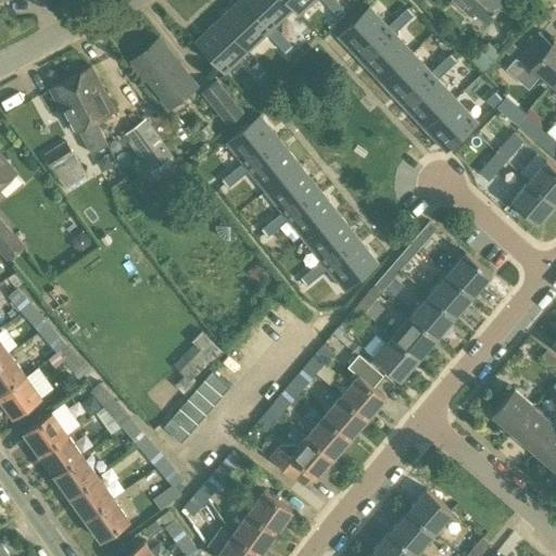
[(240,0),(236,0),(216,19),(247,52),(266,34),(269,30),(240,0)]
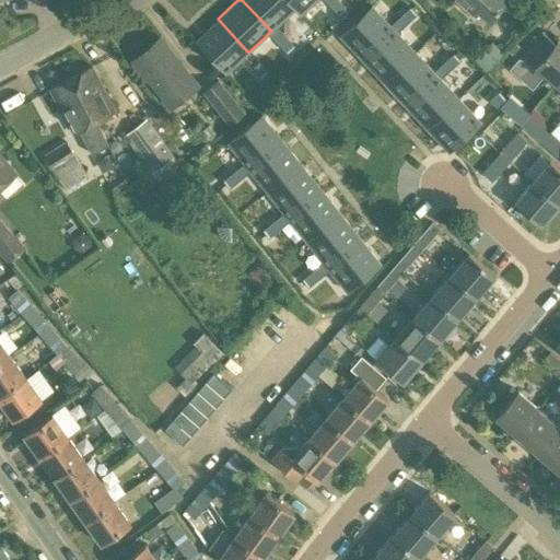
[(242,0),(271,31),(276,27),(294,9),(286,0),(242,0)]
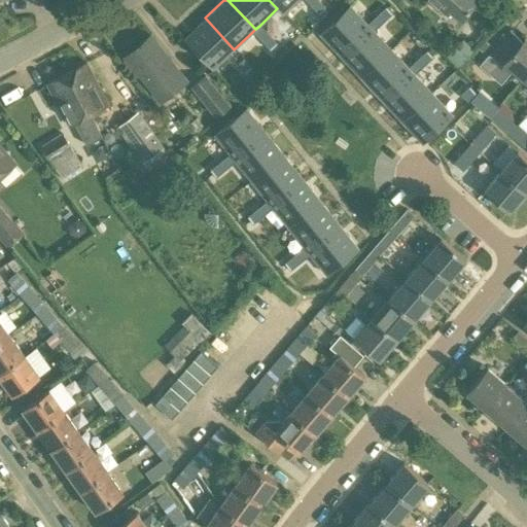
[(269,0),(277,8),(282,14),(296,0),(269,0)]
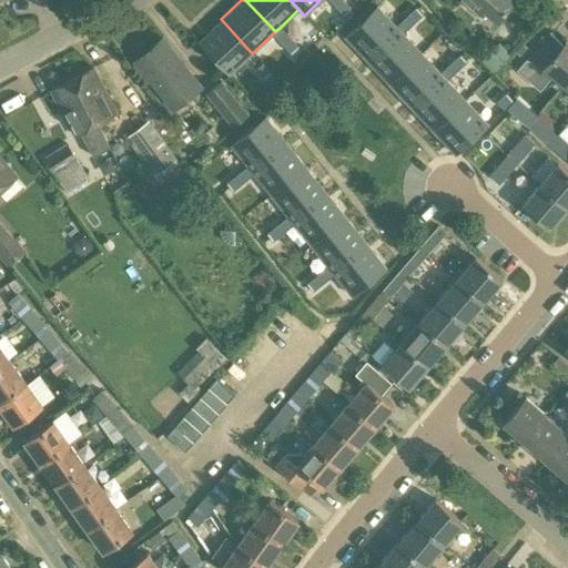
[(342,0),(340,0),(334,6),(343,16),(351,9),(342,0)]
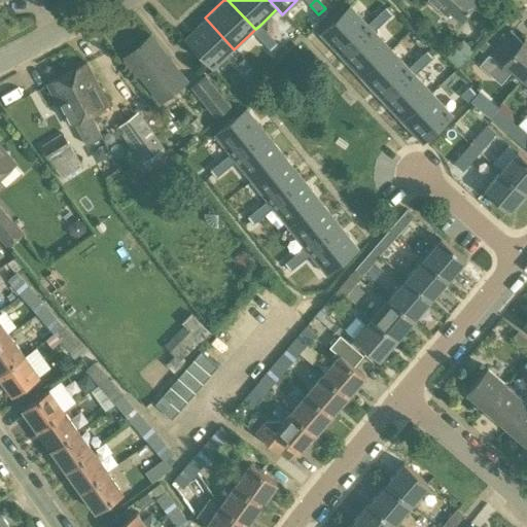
[(419,0),(422,3),(424,0),(429,0),(444,12),(447,9),(458,20),(475,0),(419,0)]
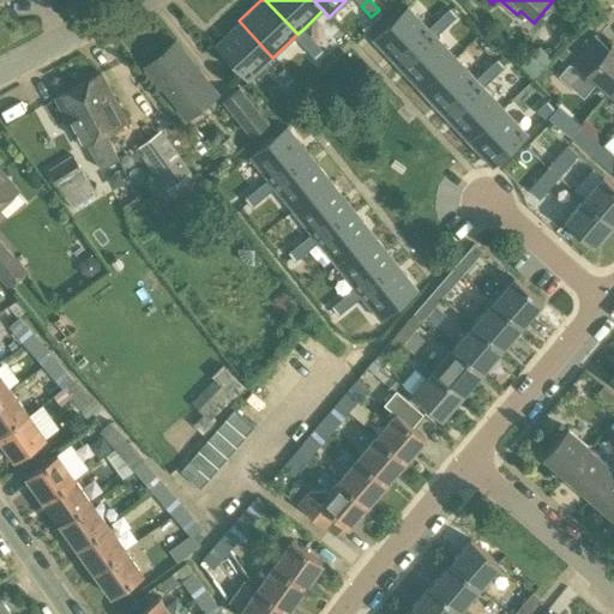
[(450,7),(439,17),(446,25),(457,16),(450,7)]
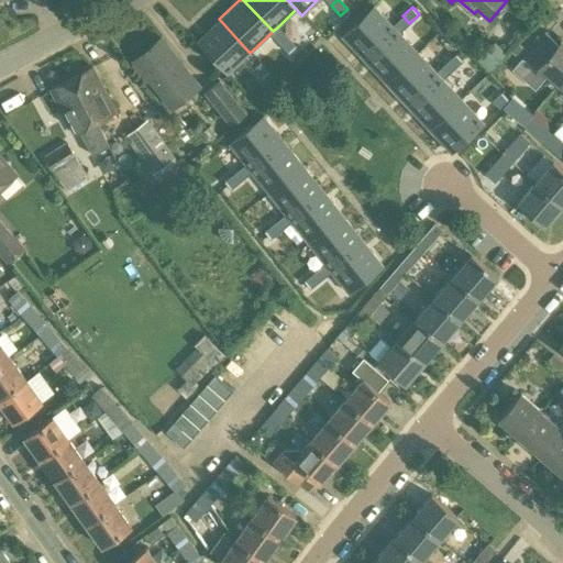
[(376,9),(343,40),(364,63),(397,32),(376,9)]
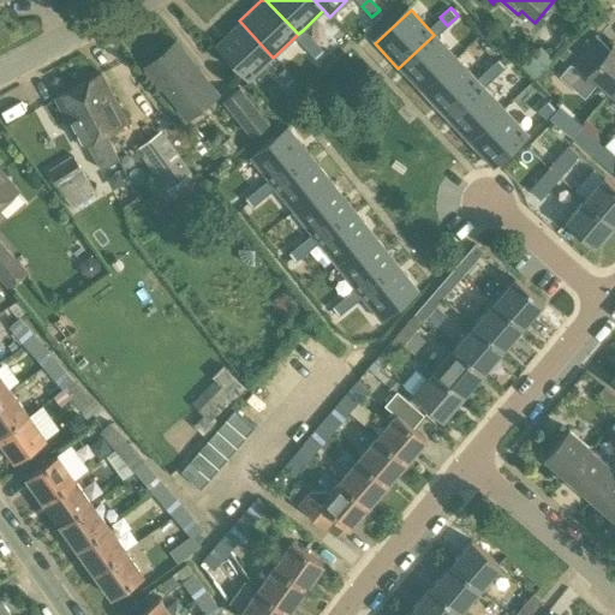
[(440,17),(429,28),(436,35),(447,25),(440,17)]
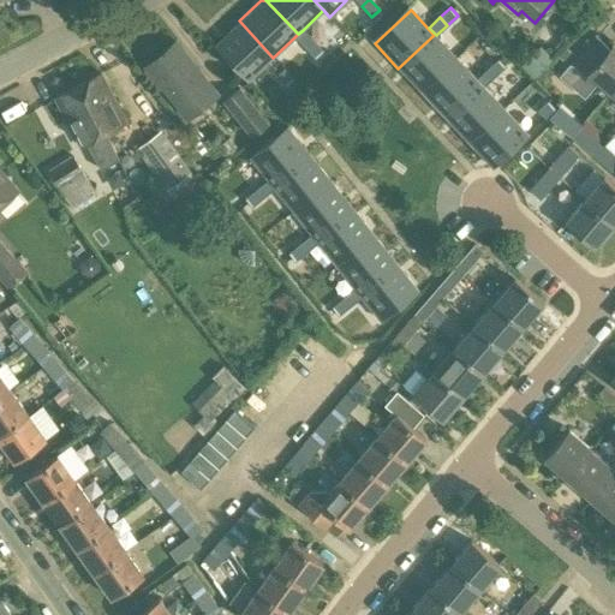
[(239,21),(213,45),(248,82),(273,58),(239,21)]
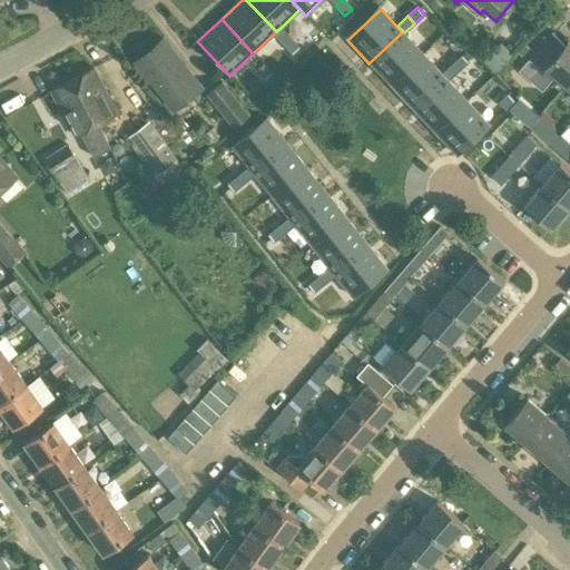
[(276,31),(273,35),(283,45),(291,38),(281,28),(276,31)]
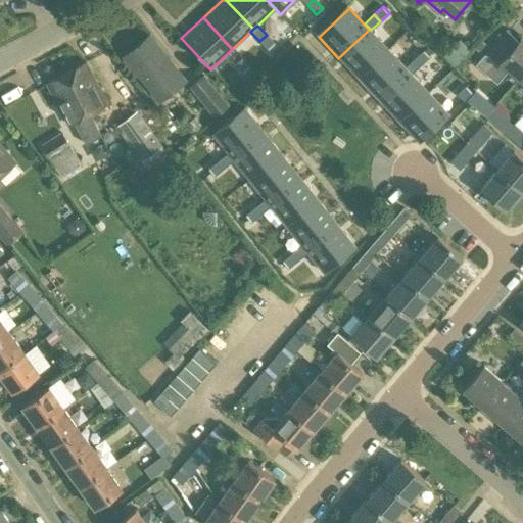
[(369,30),(338,58),(359,80),(389,51),(369,30)]
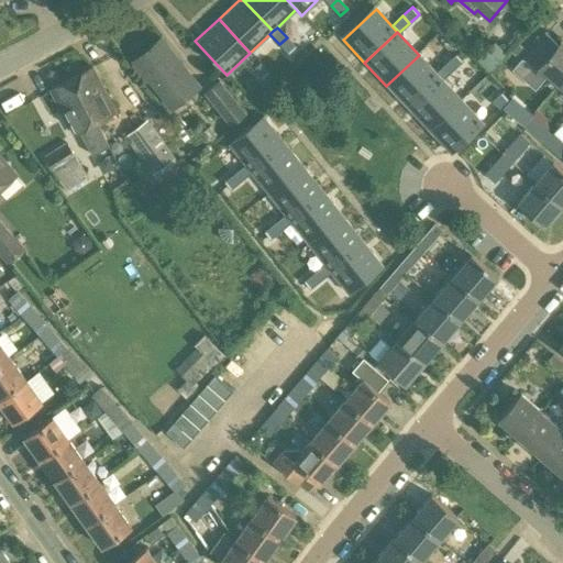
[(287,37),(279,44),(288,54),(296,47),(287,37)]
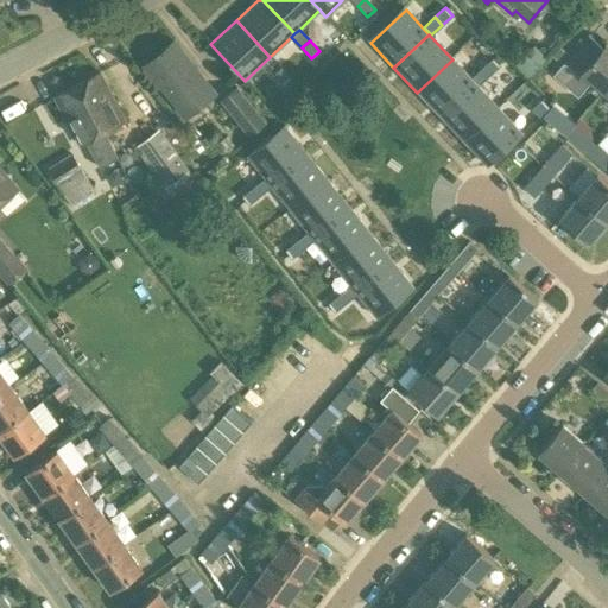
[(184,115),(214,92),(173,42),(144,65),(184,115)]
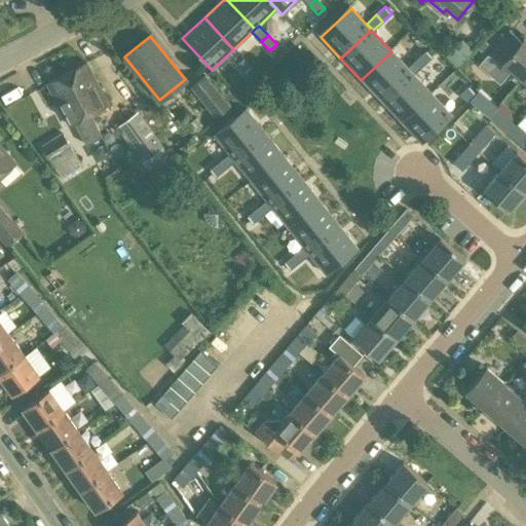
[(521,79),(525,73),(525,39),(523,37),(501,62),(502,63),(499,66),(487,54),(479,65),(494,78),(505,66),(521,79)]
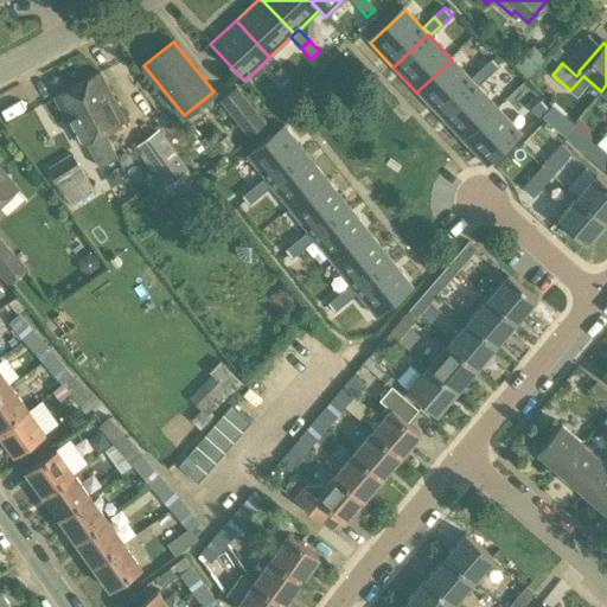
[(526,77),(536,68),(547,58),(534,45),(515,64),(526,77)]
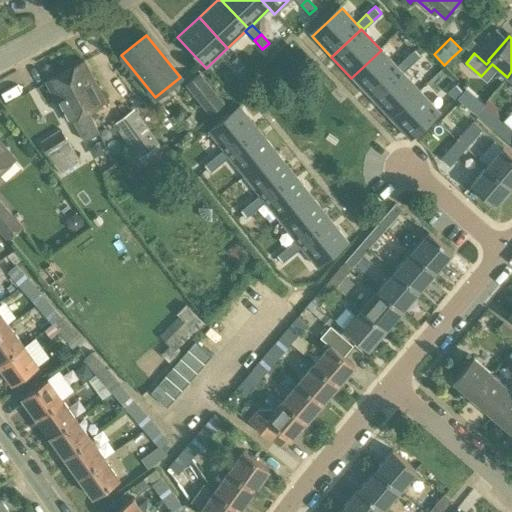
[(414,49),(406,57),(412,64),(421,55),(414,49)]
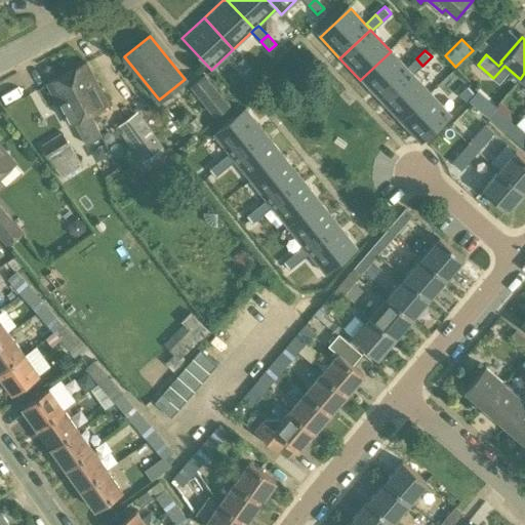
[(391,51),(360,80),(380,102),(410,74),(391,51)]
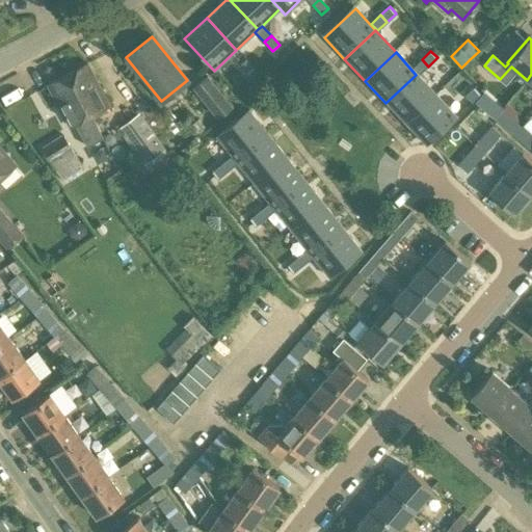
[(254,68),(245,59),(238,65),(247,75),(254,68)]
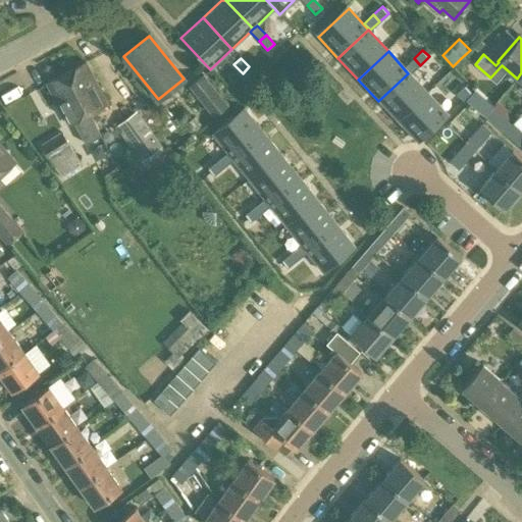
[(414,58),(405,66),(411,73),(420,65),(414,58)]
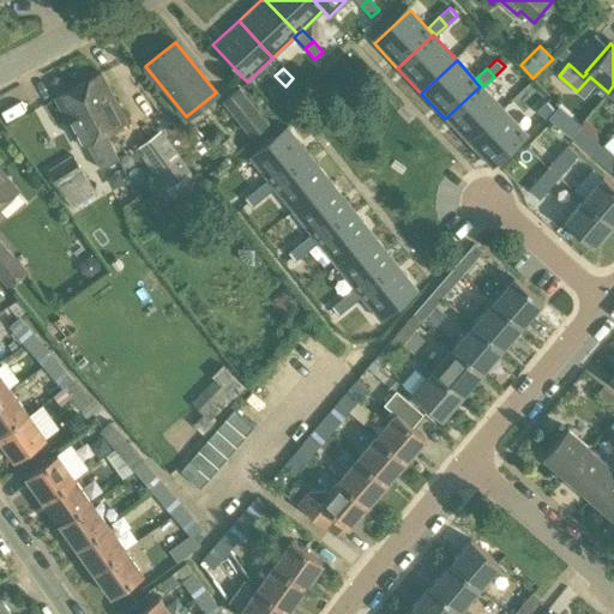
[(104,126),(107,132),(126,121),(100,73),(71,89),(77,100),(83,97),(100,128),(104,126)]
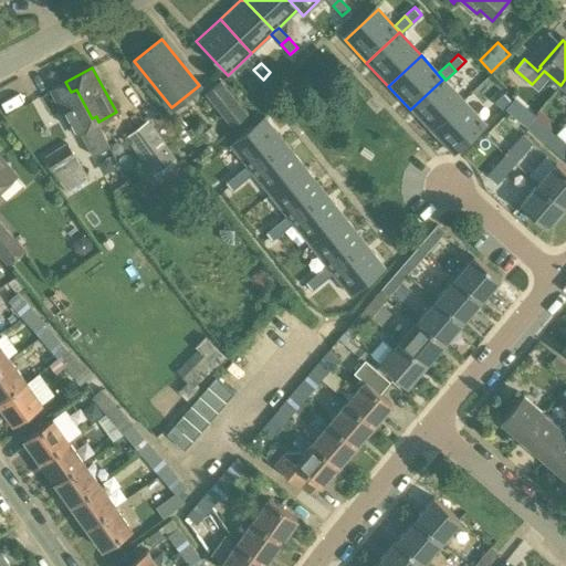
[(230,126),(247,113),(220,80),(203,93),(230,126)]
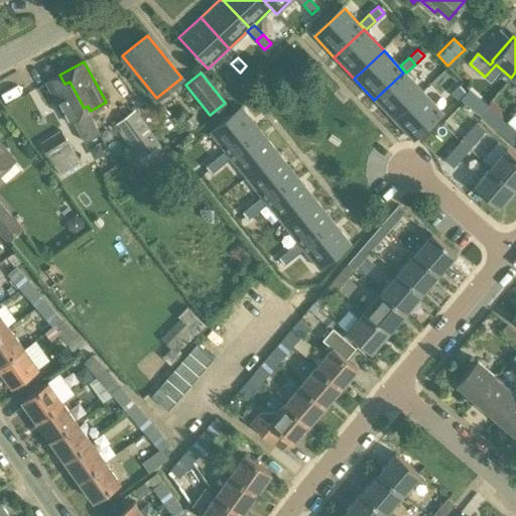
[(403,73),(374,100),(394,122),(423,95),(403,73)]
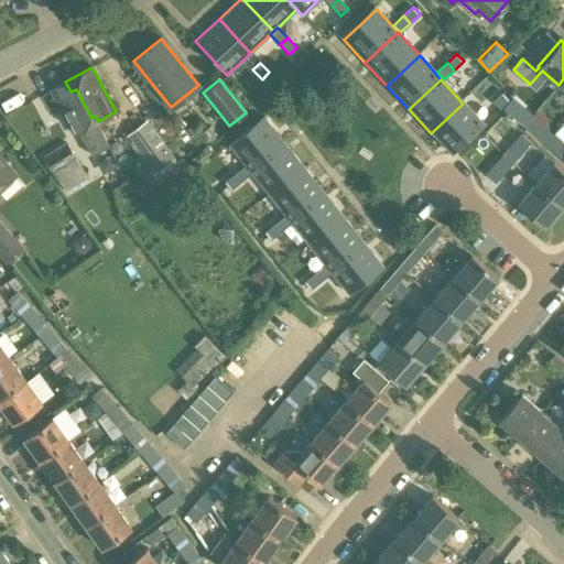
[(74,134),(98,121),(96,116),(91,118),(76,89),(71,91),(65,82),(50,89),(74,134)]
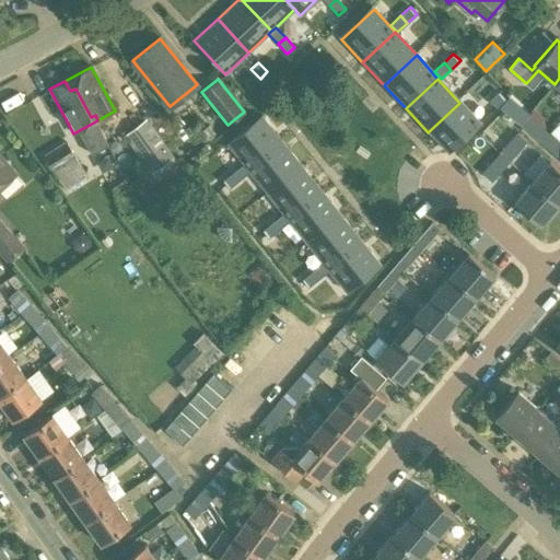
[(499,92),(489,101),(496,107),(505,98),(499,92)]
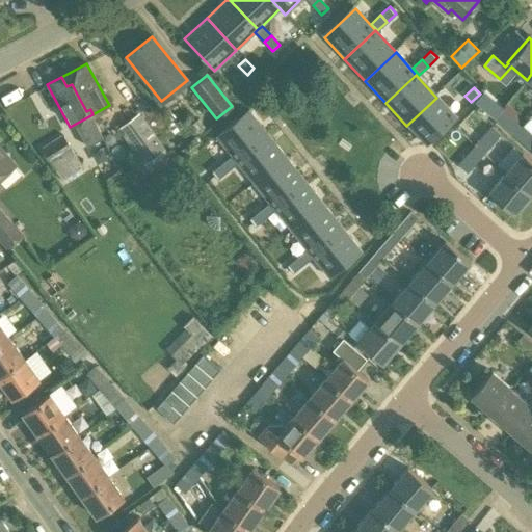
[(495,118),(502,109),(483,92),(475,102),(478,104),(495,118)]
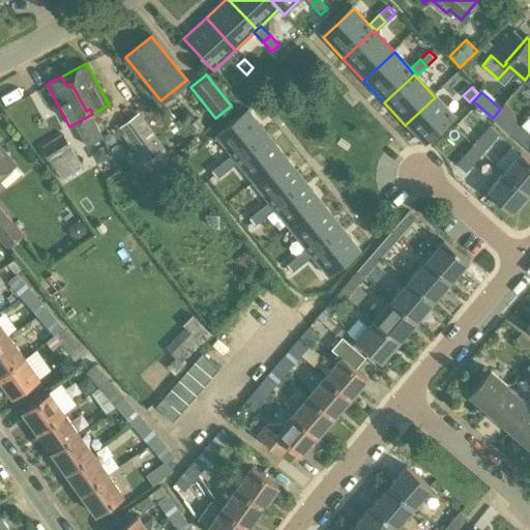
[(435,97),(405,125),(425,147),(455,119),(435,97)]
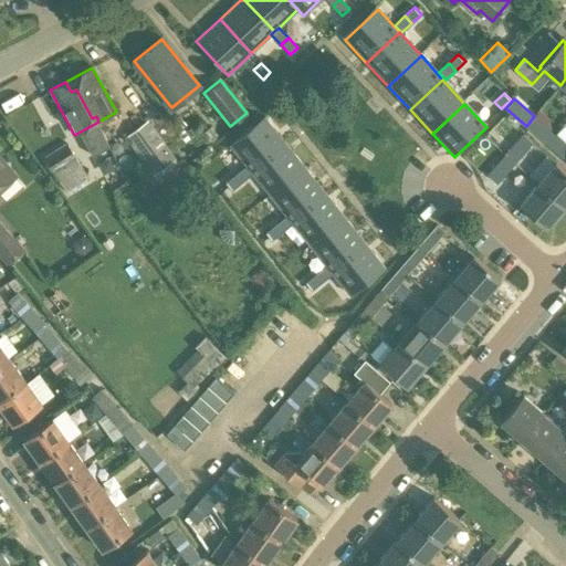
[(264,115),(228,144),(245,166),(249,169),(284,140),(264,115)]
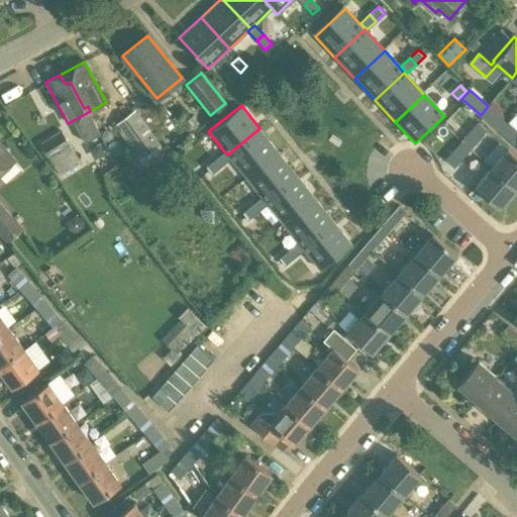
[(499,131),(507,122),(488,106),(481,115),(484,118),(499,131)]
